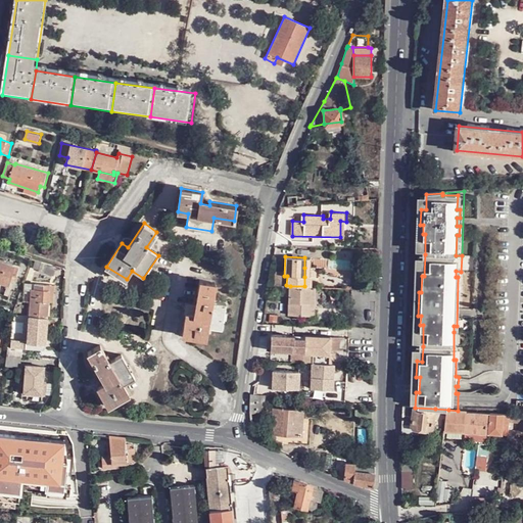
[(352,269),(352,260),(331,258),(330,268),(352,269)]
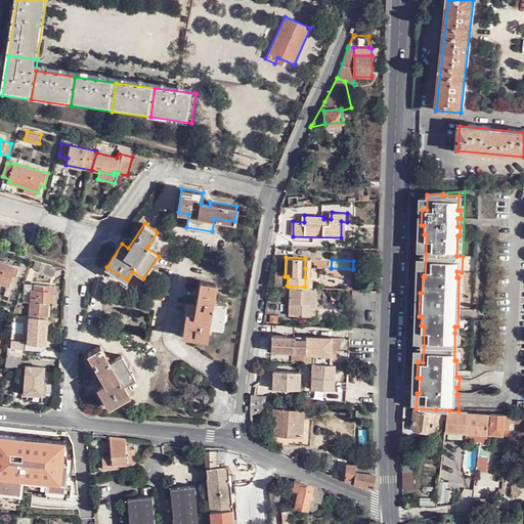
[(15,281),(19,269),(0,263),(0,284),(10,287),(12,280),(15,281)]
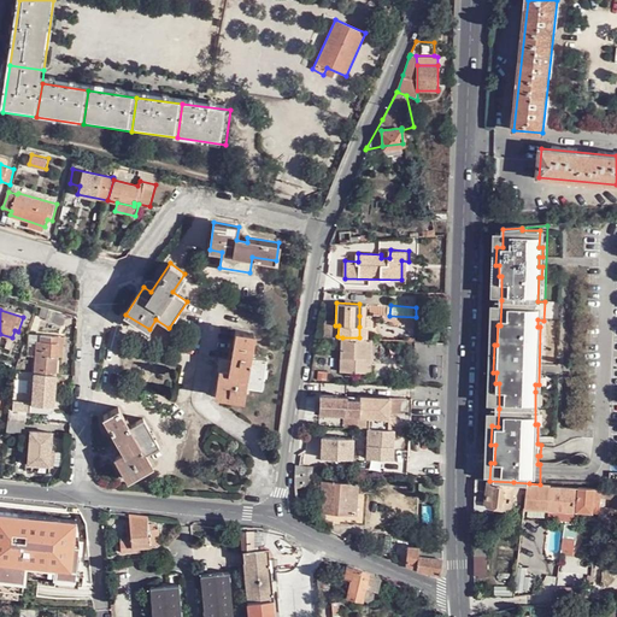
[(63,324),(66,315),(51,310),(48,319),(63,324)]
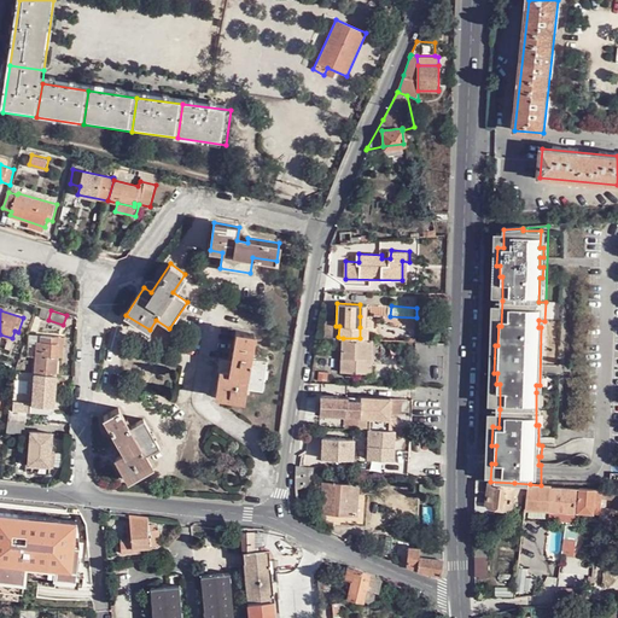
[(251,356),(254,334),(237,331),(231,365),(222,365),(221,371),(220,369),(215,396),(243,400),(245,386),(262,389),(267,360),(251,356)]
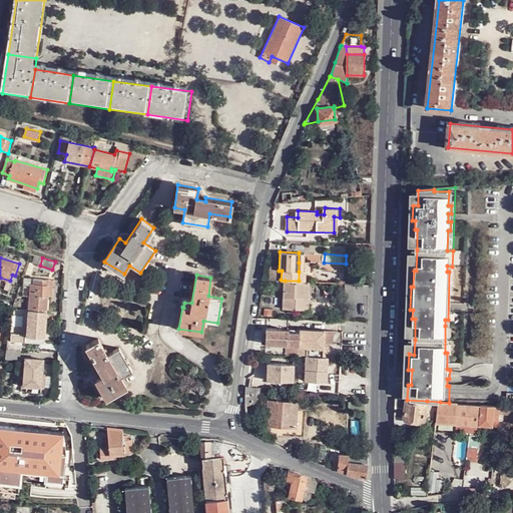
[(28,310),(47,312),(49,280),(34,278),(34,283),(30,283),(28,310)]
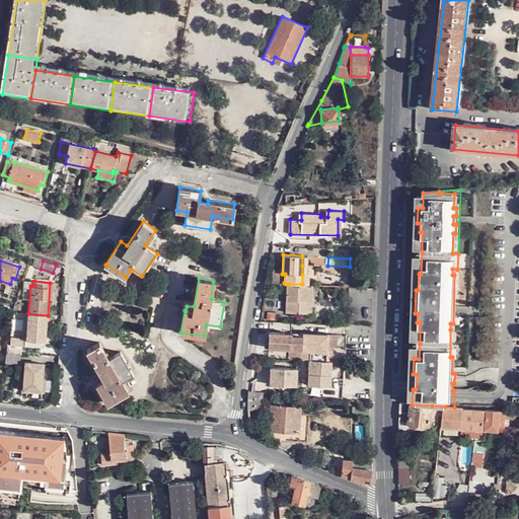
[(315,313),(315,298),(308,297),(309,284),(302,284),(288,284),(288,293),(287,312),(315,313)]
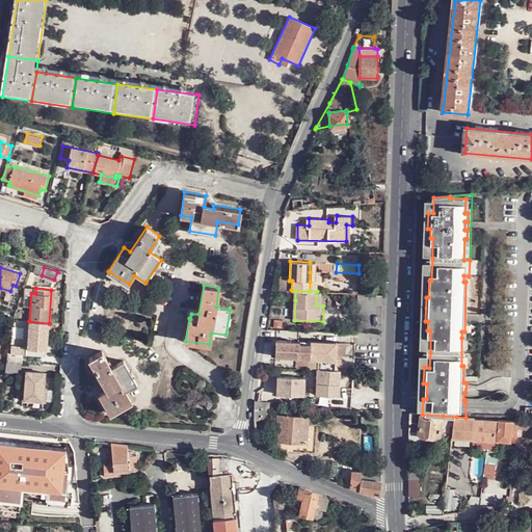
[(47,354),(49,323),(29,321),(28,321),(26,353),(47,354)]
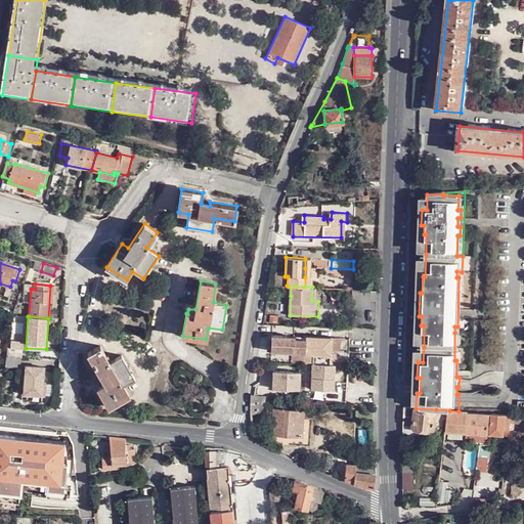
[(310,337),(308,362),(314,363),(333,364),(334,349),(340,349),(340,339),(310,337)]
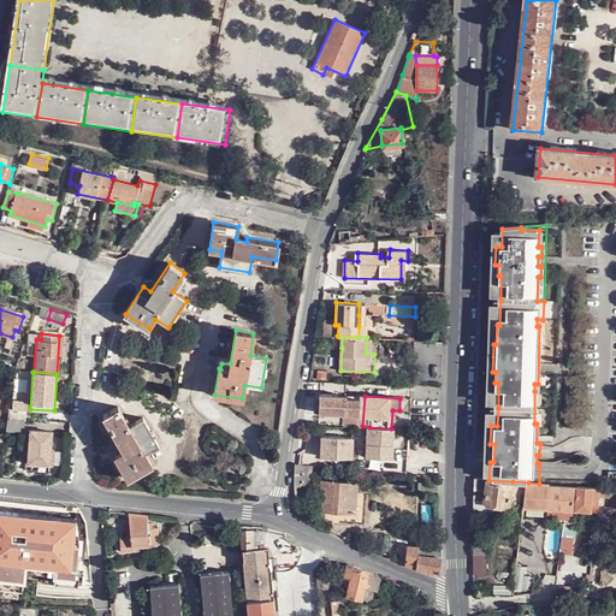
[(159,445),(144,418),(130,426),(117,406),(104,414),(124,450),(116,456),(129,479),(152,465),(146,454),(159,445)]
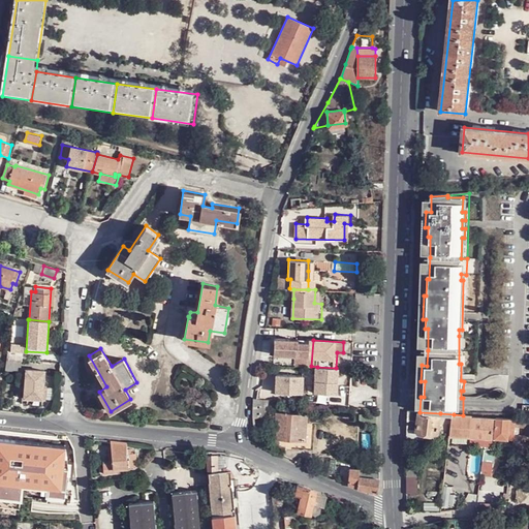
[(24,352),(8,350),(7,350),(6,359),(22,361),(23,361),(24,352)]
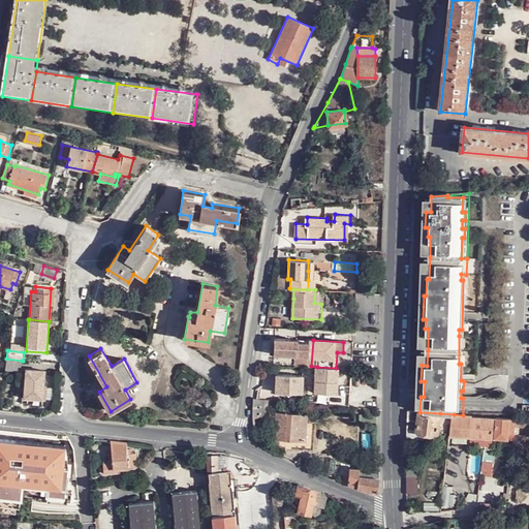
[(6,359),(5,369),(20,370),(22,361),(6,359)]
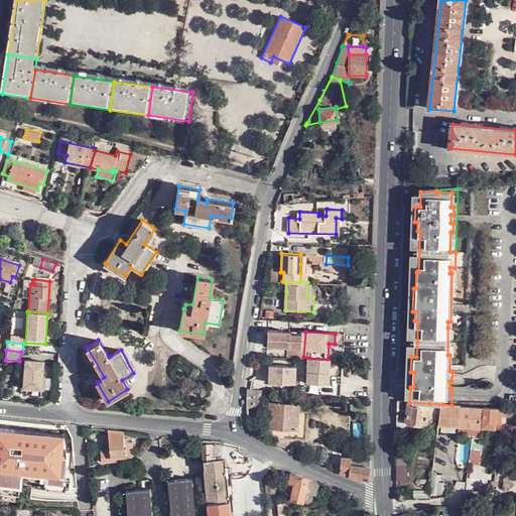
[(328,359),(309,358),(309,374),(297,374),(297,382),(331,383),(332,371),(328,370),(329,359),(328,359)]
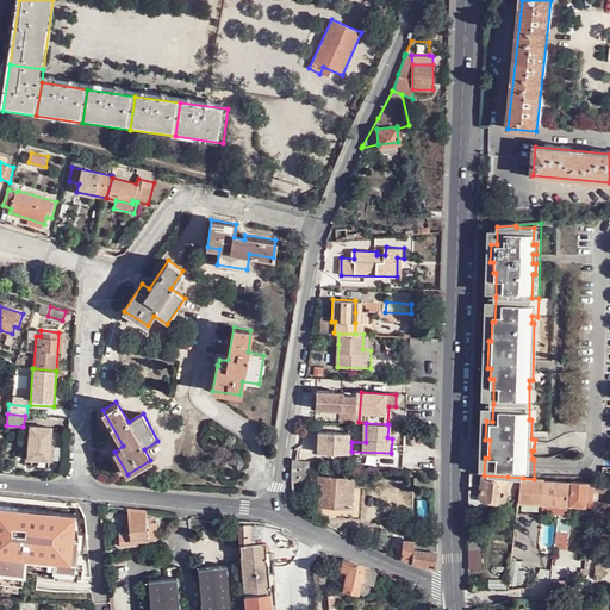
[(49,466),(50,427),(29,425),(26,458),(31,458),(31,465),(49,466)]
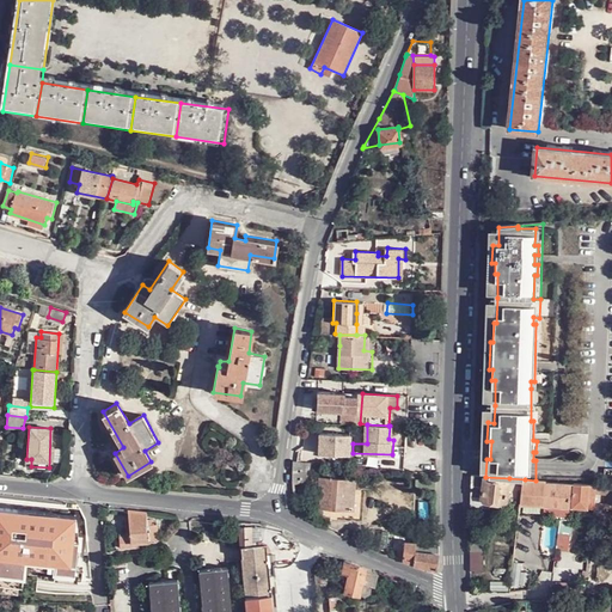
[(314,463),(295,460),(293,460),(293,482),(314,483),(314,463)]
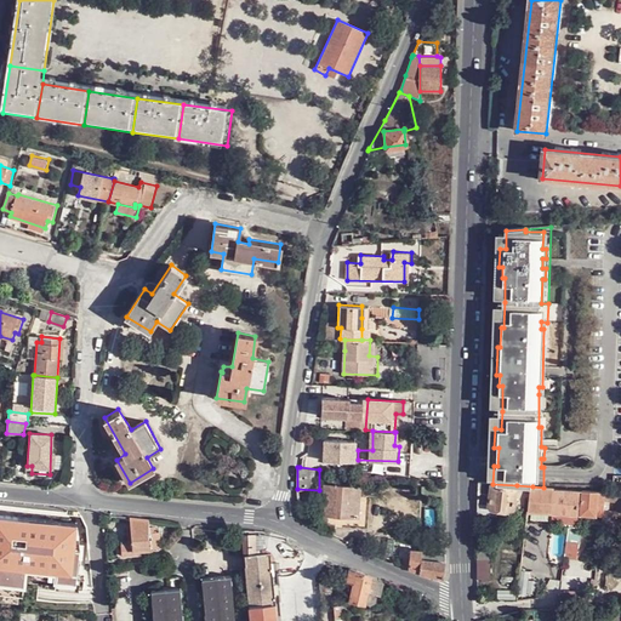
[(530,500),(533,486),(517,485),(480,483),(479,503),(493,506),(494,485),(517,488),(517,499),(530,500)]
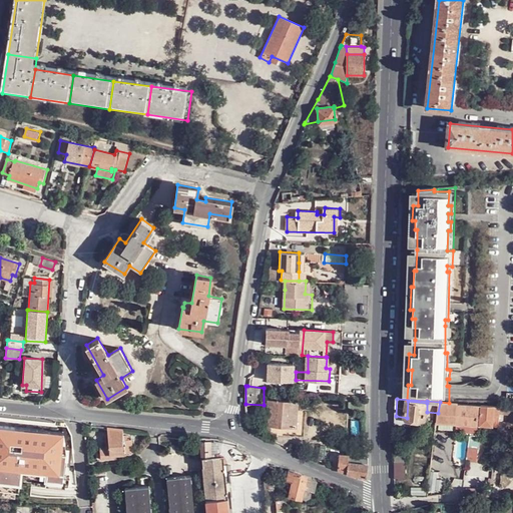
[(297,427),(298,402),(268,400),(267,425),(297,427)]
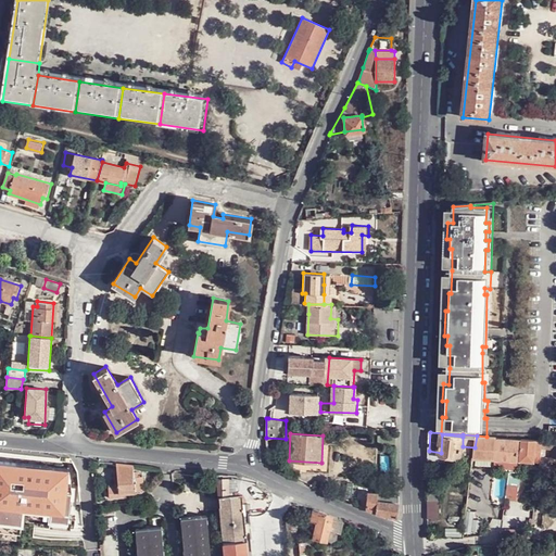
[(462,455),(463,446),(463,437),(442,434),(441,453),(444,456),(458,457),(462,455)]
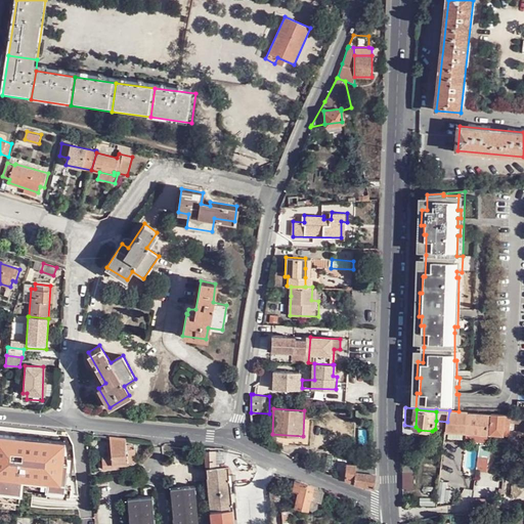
[(459,411),(449,410),(447,422),(446,431),(467,433),(468,424),(469,411),(459,411)]
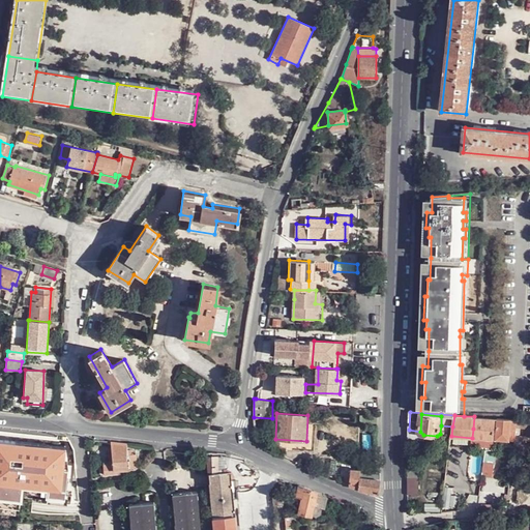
[(495,441),(497,418),(474,416),(473,429),(472,438),(495,441)]
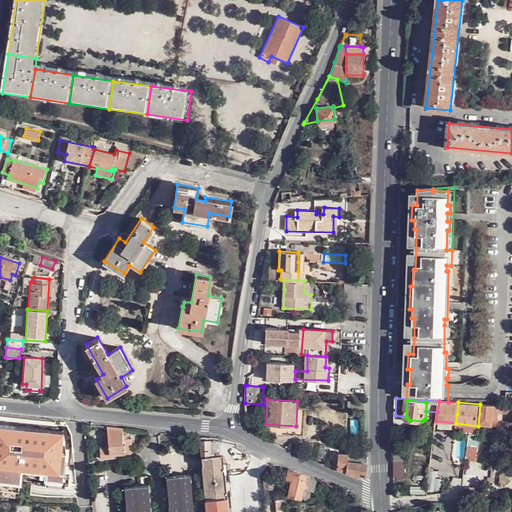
[(499,413),(500,405),(480,404),(478,426),(498,426),(499,413)]
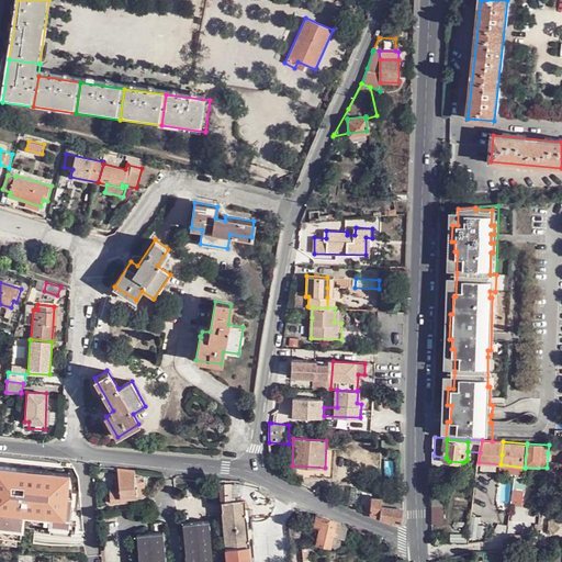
[(561,445),(549,445),(548,453),(561,453),(561,445)]
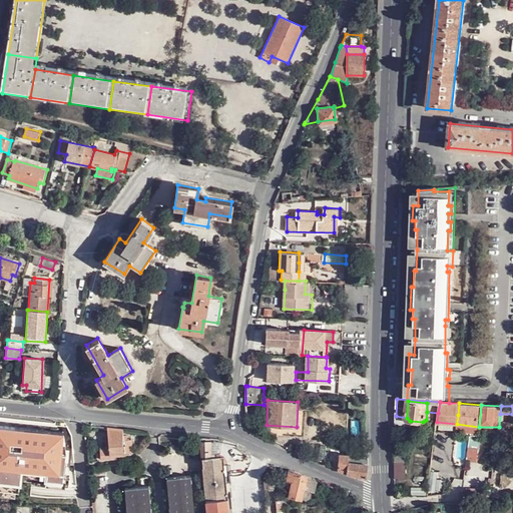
[(479,427),(457,424),(456,431),(472,432),(479,433),(479,427)]
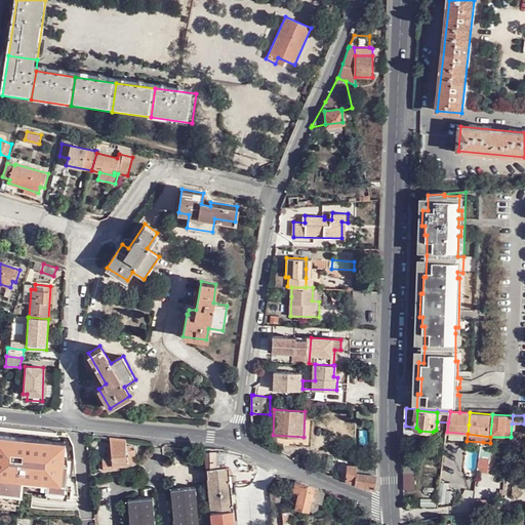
[(127,439),(111,437),(112,459),(113,459),(113,465),(121,465),(138,463),(138,450),(128,451),(127,439)]
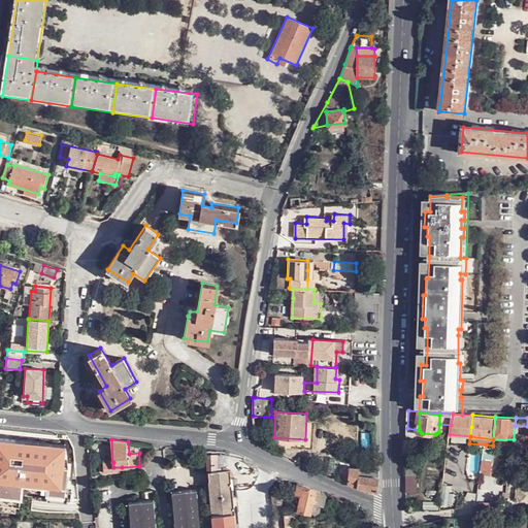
[(65,452),(0,446),(0,501),(21,503),(22,491),(60,495),(65,452)]
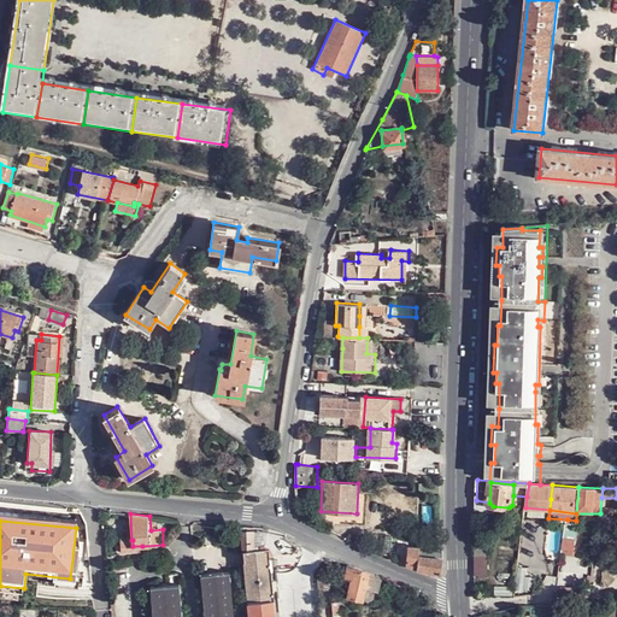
[(133,540),(131,540),(121,540),(122,552),(134,551),(133,546),(133,540)]
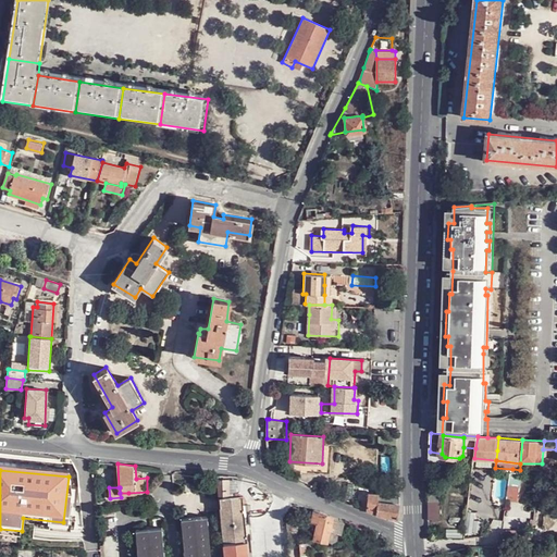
[(399,497),(395,496),(373,490),(367,509),(383,515),(398,519),(399,497)]
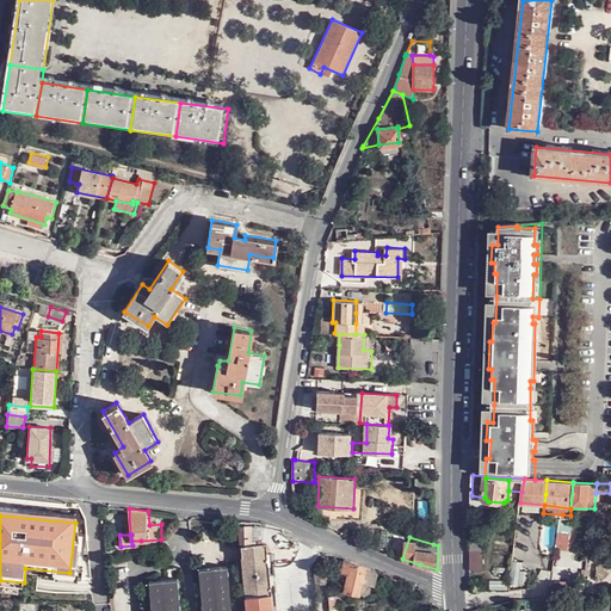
[(470,541),(470,572),(486,572),(485,553),(487,551),(487,542),(470,541)]
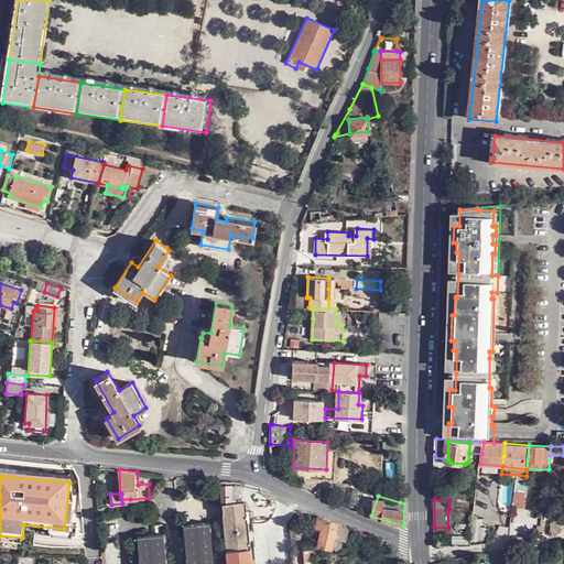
[(227,550),(250,549),(246,502),(224,505),(227,550)]
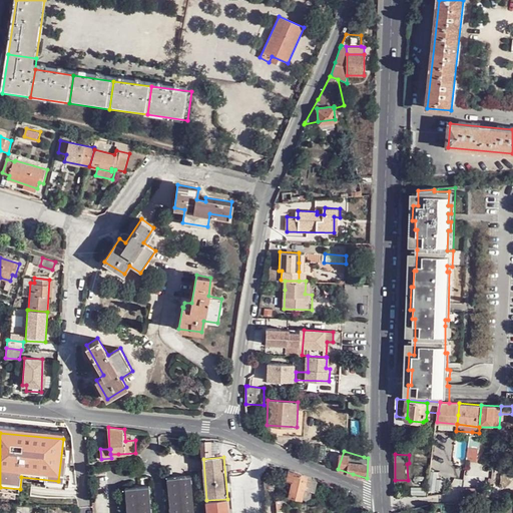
[(314,491),(317,479),(313,478),(289,469),(286,484),(291,486),(289,495),(302,498),(305,489),(314,491)]
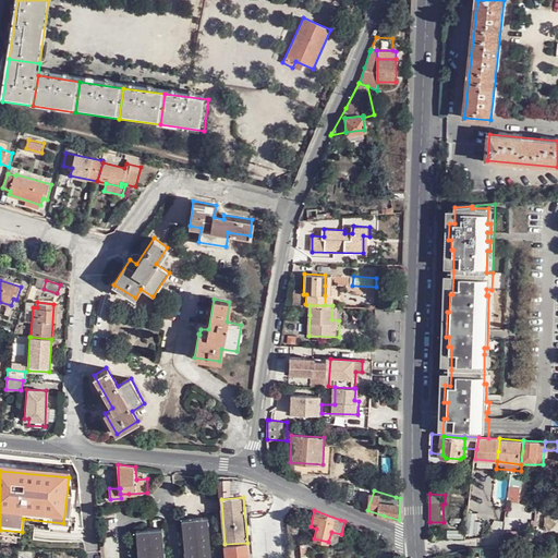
[(211,557),(208,518),(182,520),(185,557),(211,557)]
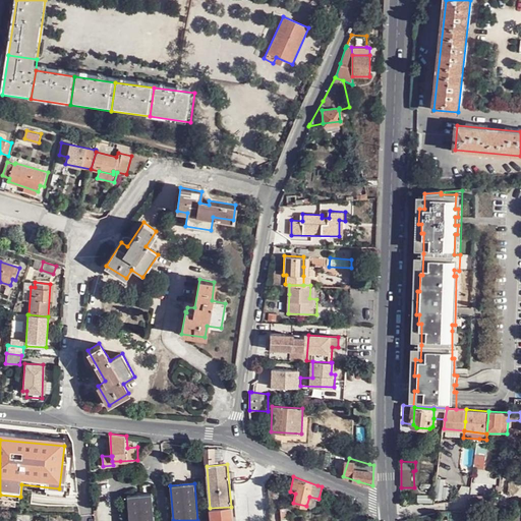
[(153,520),(151,494),(126,496),(128,520),(153,520)]
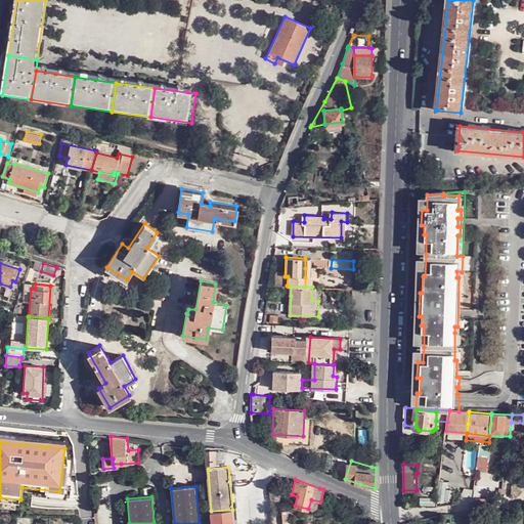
[(473,499),(472,511),(475,511),(475,508),(500,509),(501,500),(473,499)]
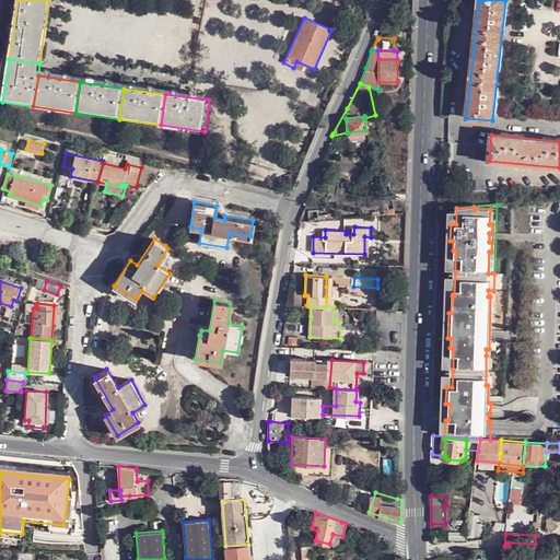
[(225,546),(226,559),(249,559),(248,545),(225,546)]
